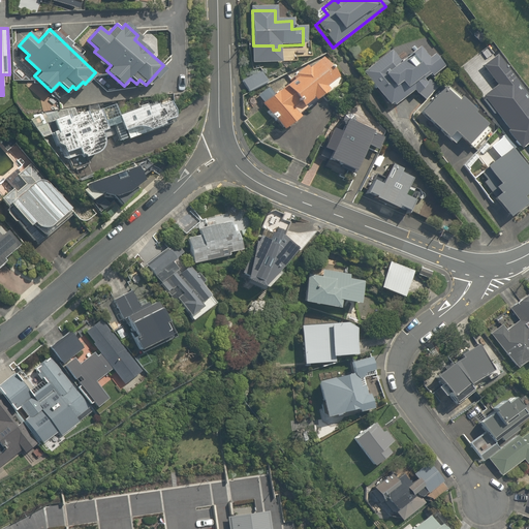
[(423,84),(442,69),(433,56),(427,60),(418,48),(400,61),(393,52),(363,74),(387,109),(409,93),(411,97),(425,87),(423,84)]
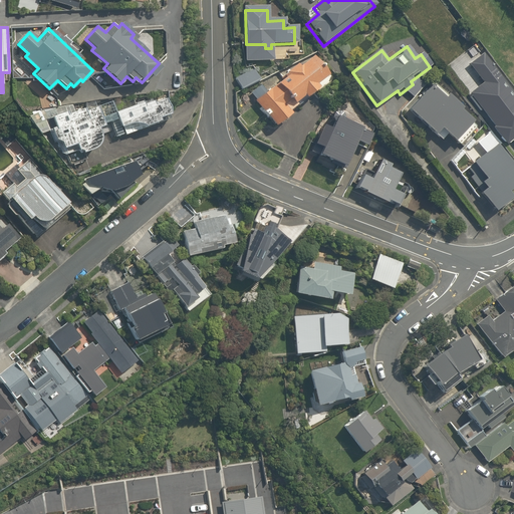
[(513,65),(504,50),(494,57),(503,72),(513,65)]
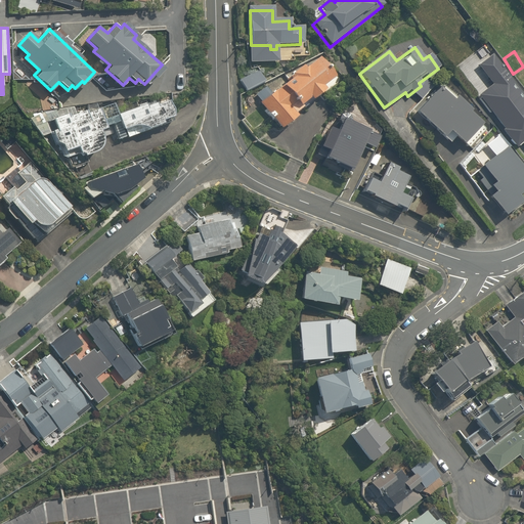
[(498,98),(484,110),(500,131),(497,133),(513,154),(523,145),(523,146),(523,101),(493,60),(478,72),(498,98)]
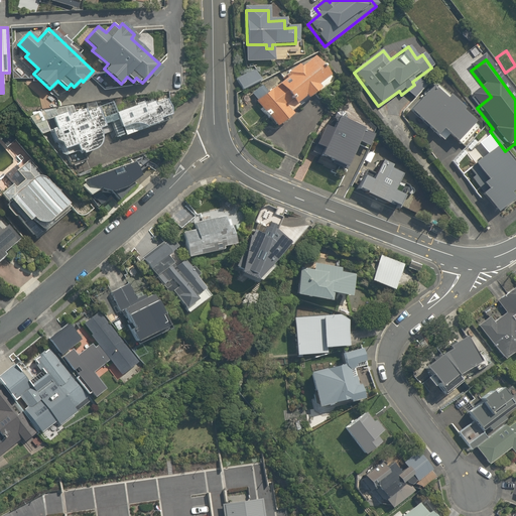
[(301,102),(303,105),(318,93),(315,89),(326,81),(311,60),(254,104),(274,131),(292,118),(287,112),(301,102)]
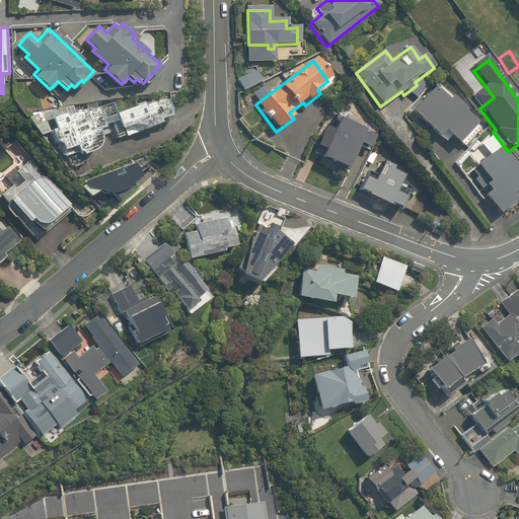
[(238,79),(243,91),(261,84),(255,72),(238,79)]
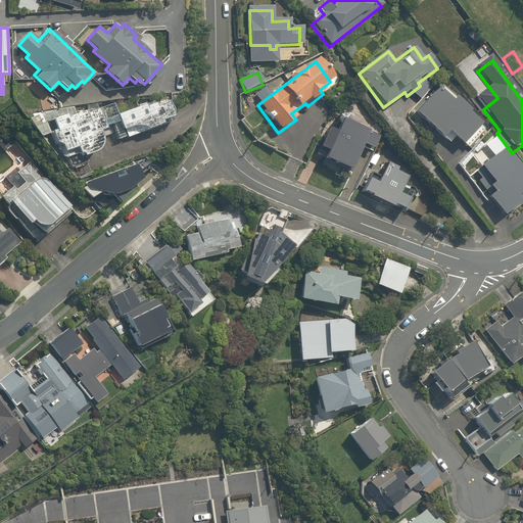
[(447,108),(433,96),(414,120),(440,141),(444,136),(461,148),(475,129),(463,120),(466,114),(452,103),(447,108)]
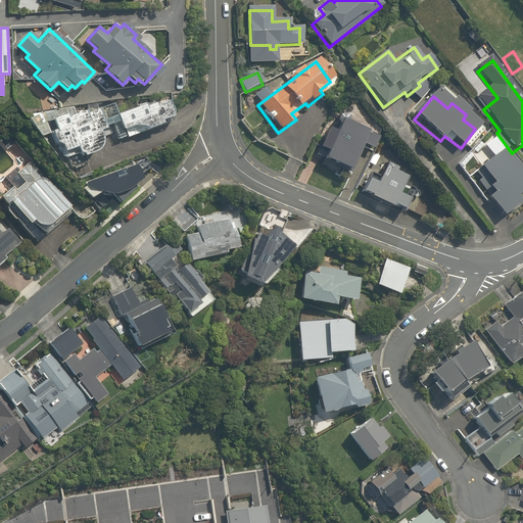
[(116,112),(122,129),(142,123),(143,127),(161,122),(160,117),(171,114),(165,98),(116,112)]
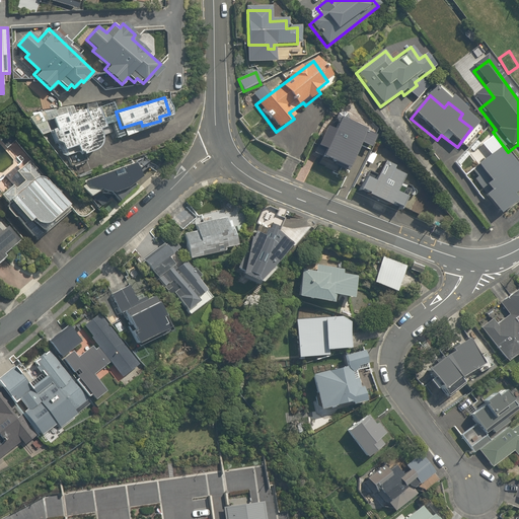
[(101,140),(101,139),(97,129),(103,127),(96,105),(52,119),(55,128),(51,129),(55,141),(60,140),(63,149),(75,145),(78,154),(96,149),(97,148),(97,147),(98,147),(98,146),(99,146),(99,145),(100,144),(100,143),(100,142),(101,141),(101,140)]
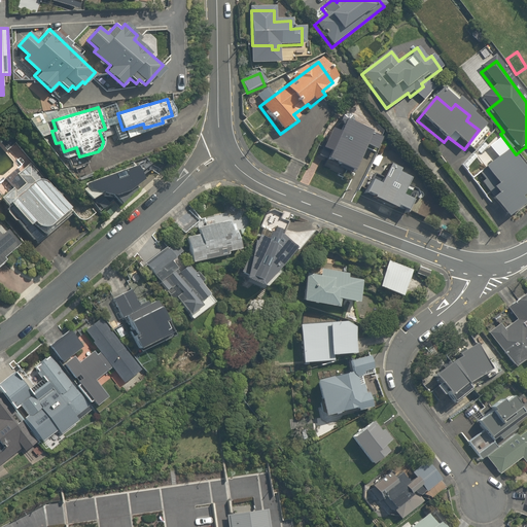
[(336,136),(327,132),(319,148),(327,152),(322,164),(346,175),(359,148),(373,154),(380,141),(343,123),(336,136)]
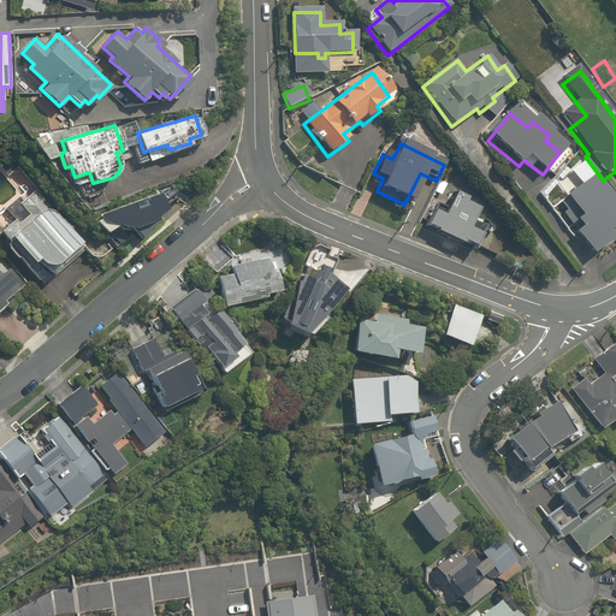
[(615,207),(596,178),(566,200),(579,220),(573,224),(576,229),(573,232),(591,256),(609,243),(604,235),(615,225),(615,207)]
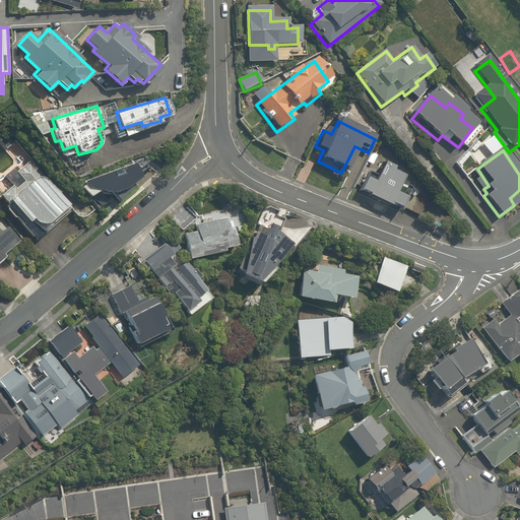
[(33,218),(37,222),(38,223),(39,223),(40,223),(40,224),(41,224),(42,224),(43,224),(44,224),(45,224),(45,223),(46,223),(67,203),(29,163),(17,174),(23,180),(6,196),(29,221),(33,218)]
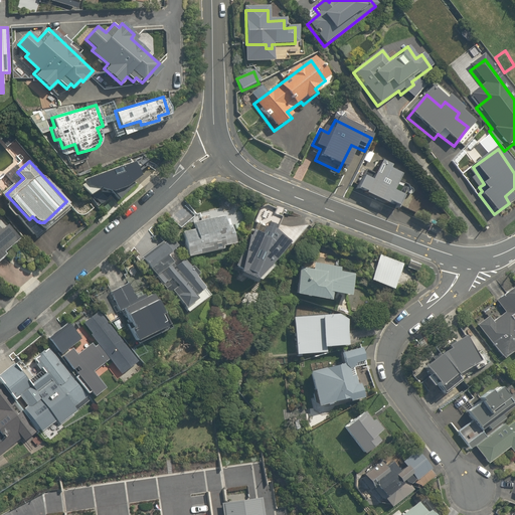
[(397,176),(379,169),(375,179),(372,178),(369,185),(359,181),(355,191),(364,195),(363,199),(383,207),(384,204),(396,208),(400,198),(389,193),(397,176)]
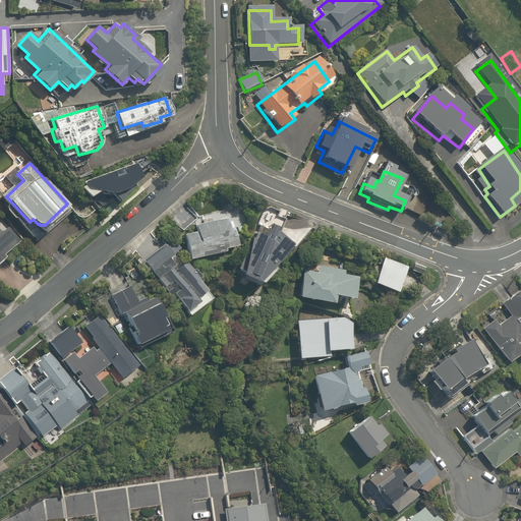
[(172,219),(181,230),(193,220),(184,209),(172,219)]
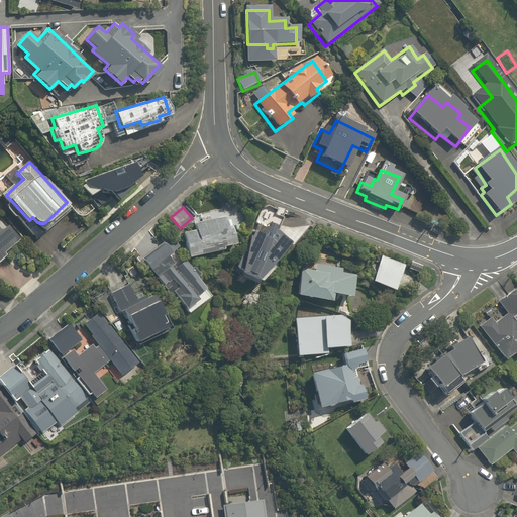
[(224,246),(232,244),(230,234),(233,234),(230,217),(195,224),(196,228),(184,230),(189,256),(224,249),(224,246)]
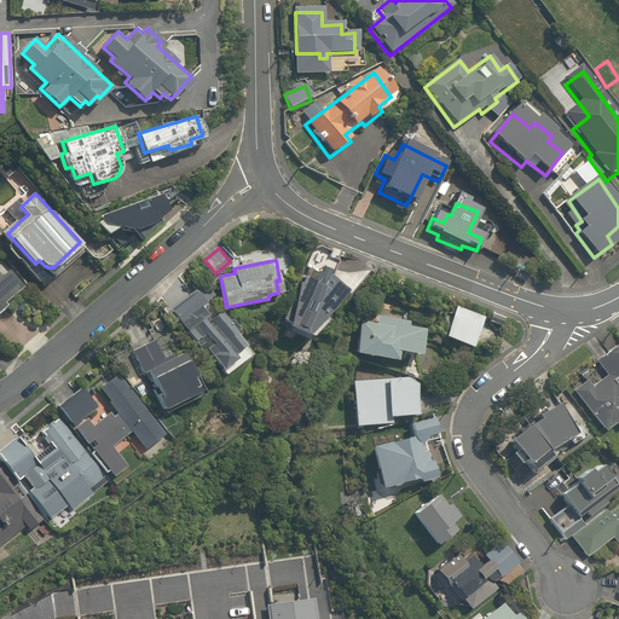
[(1,273),(0,272),(0,312),(10,305),(7,301),(23,289),(7,268),(1,273)]
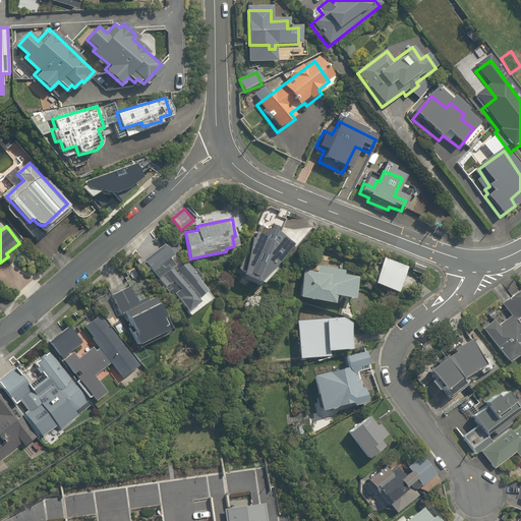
[(259,231),(253,237),(254,248),(238,265),(254,280),(290,243),(274,228),(265,237),(259,231)]
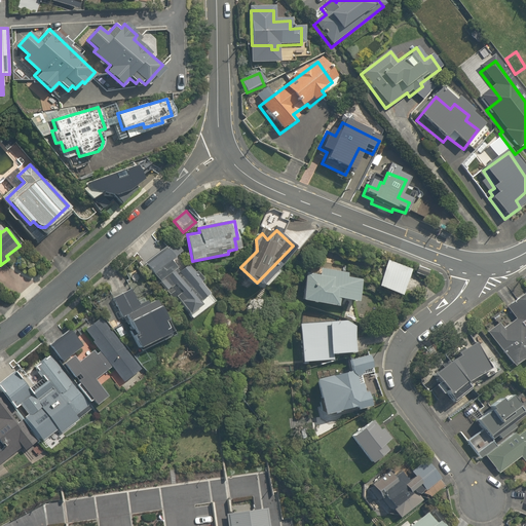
[(177,257),(168,247),(146,263),(158,279),(178,264),(174,259),(177,257)]
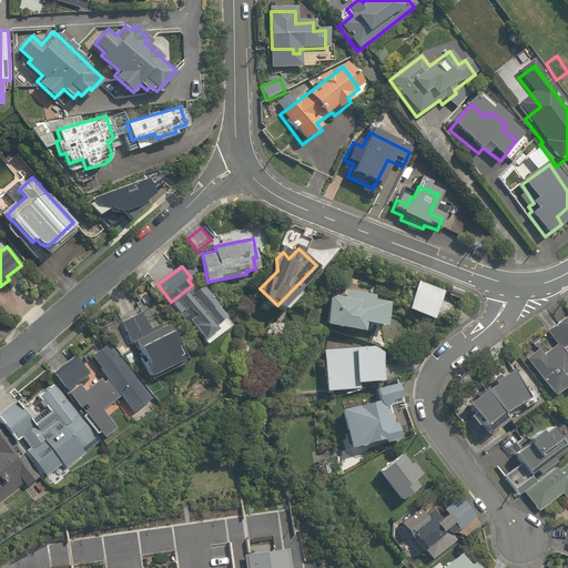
[(419,282),(409,308),(433,317),(443,291),(419,282)]
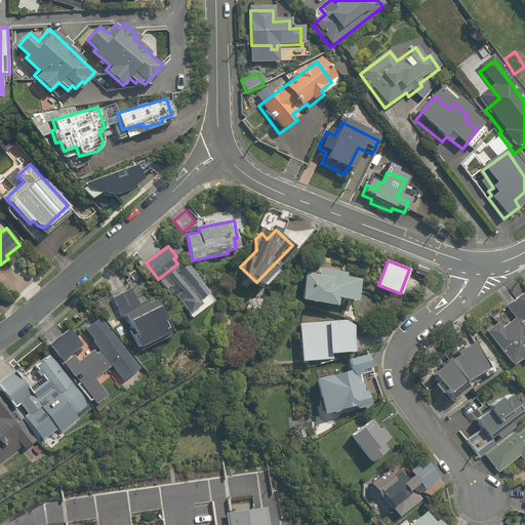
[(189,263),(163,281),(190,319),(216,299),(189,263)]
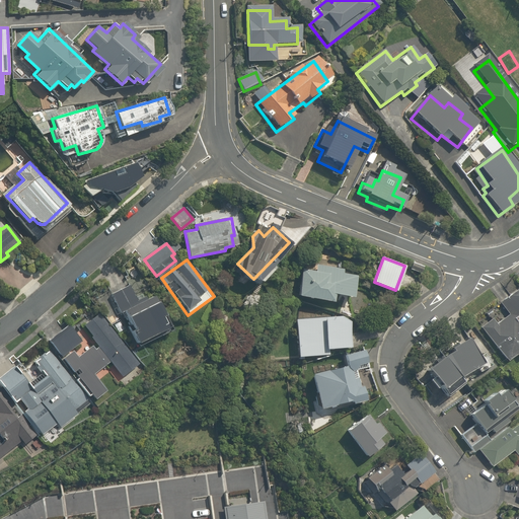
[(140,297),(126,268),(102,279),(136,348),(171,329),(152,291),(140,297)]
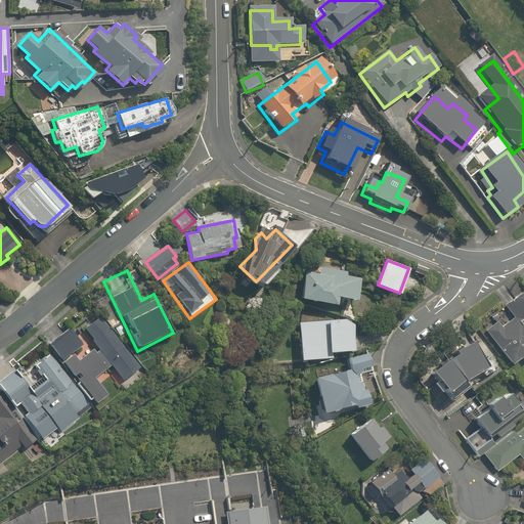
[(355,300),(358,280),(304,271),(300,297),(337,302),(337,297),(355,300)]
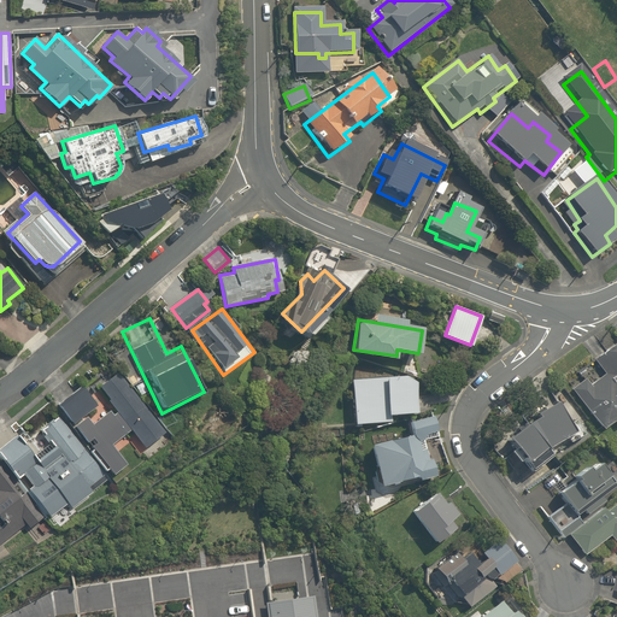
[(616,342),(594,360),(604,372),(589,385),(583,377),(570,387),(603,430),(615,422),(616,424),(616,342)]
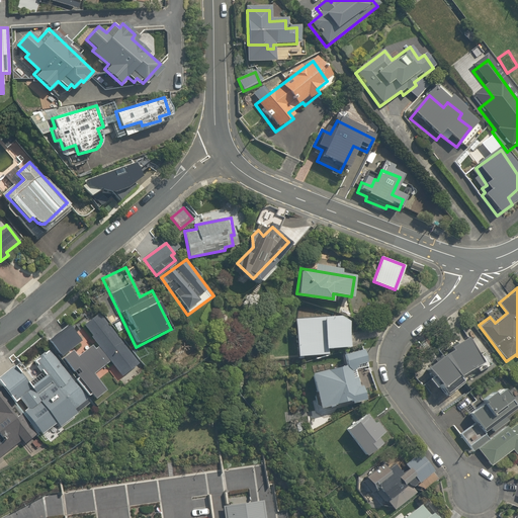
[(84,341),(69,322),(47,339),(93,399),(106,389),(95,374),(110,362),(120,375),(139,361),(99,312),(92,317),(90,315),(79,323),(95,343),(80,356),(74,349),(84,341)]
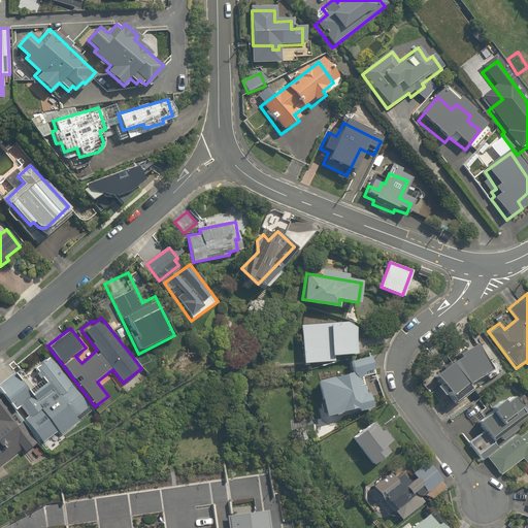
[(332,357),(356,356),(355,321),(300,323),(301,364),(332,363),(332,357)]
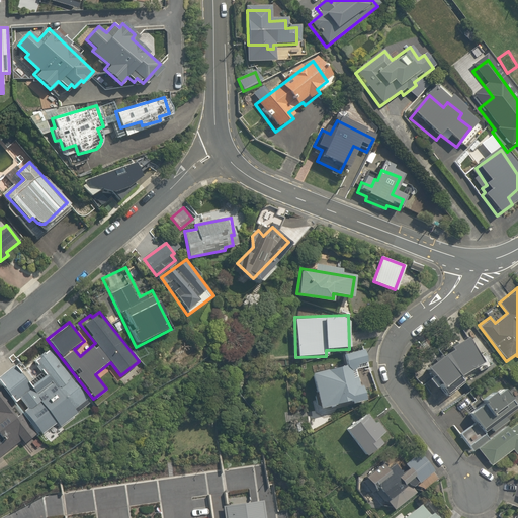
[(466,337),(435,355),(426,368),(441,396),(463,383),(459,376),(482,363),(466,337)]
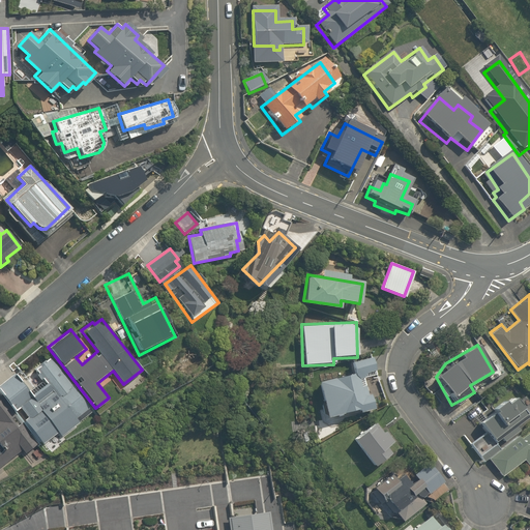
[(45,385),(34,393),(16,371),(0,382),(0,393),(15,413),(20,409),(26,417),(21,420),(42,446),(58,434),(62,439),(82,422),(80,420),(91,411),(47,355),(31,367),(45,385)]
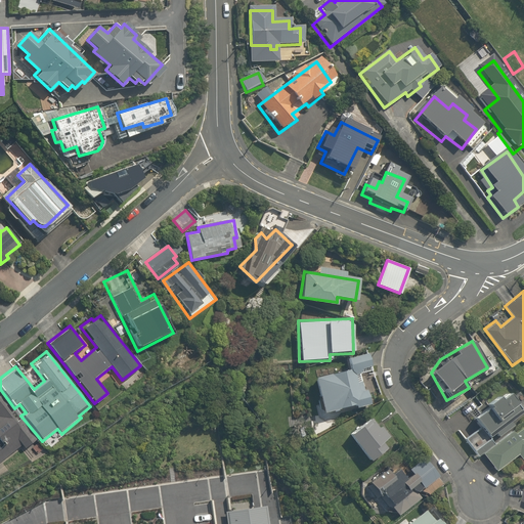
[(372,365),(367,352),(346,358),(349,370),(313,381),(322,412),(354,403),(355,407),(368,403),(358,369),(372,365)]
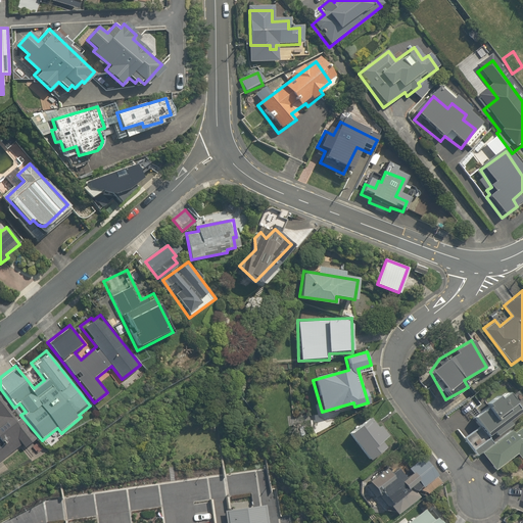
[(485,408),(455,430),(470,452),(522,414),(522,407),(510,388),(484,406),(485,408)]
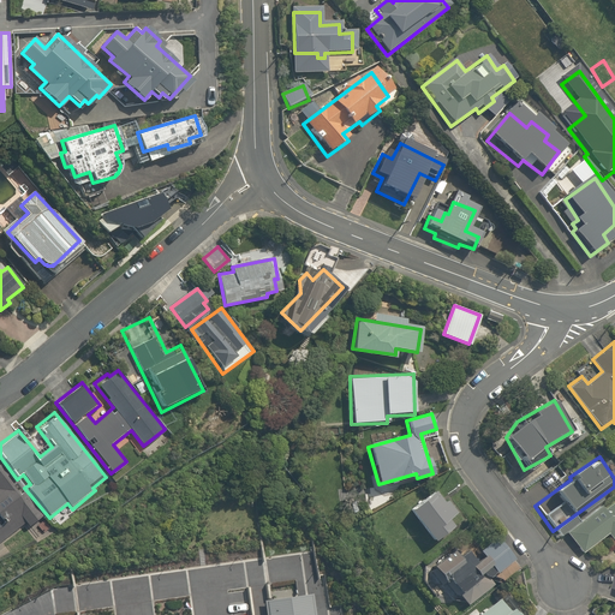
[(0,549),(43,514),(0,460),(0,549)]
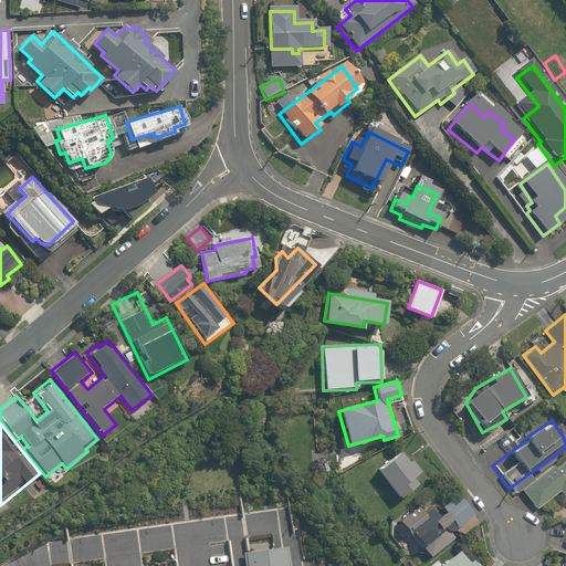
[(416,478),(421,473),(401,450),(377,471),(401,500),(420,483),(416,478)]
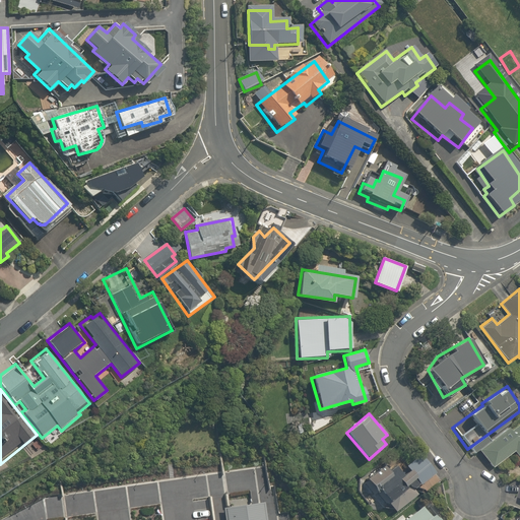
[(519,417),(477,449),(493,468),(496,466),(502,474),(519,461),(519,417)]
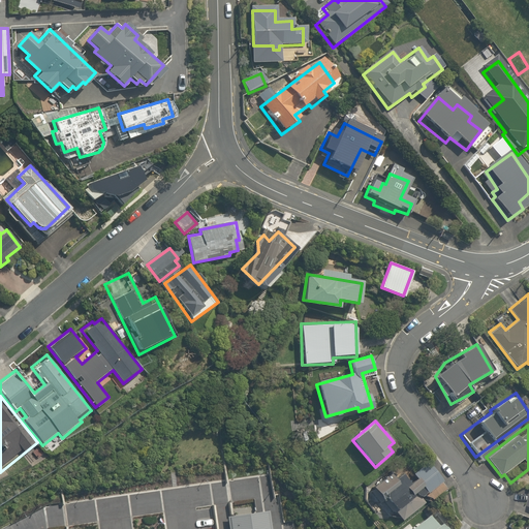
[(403,463),(371,485),(398,524),(426,504),(422,498),(443,484),(428,461),(410,472),(403,463)]
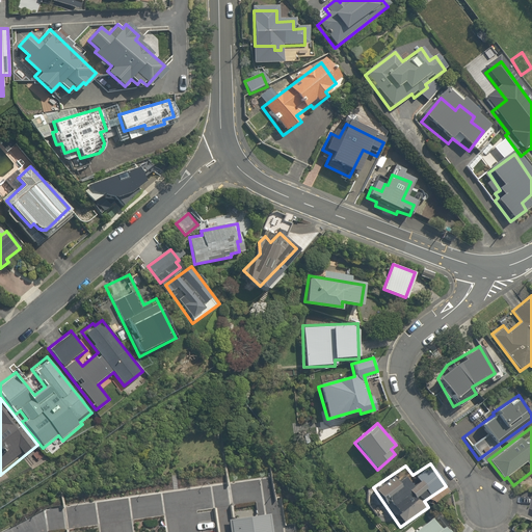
[(272,531),(270,512),(234,517),(228,519),(229,531),(272,531)]
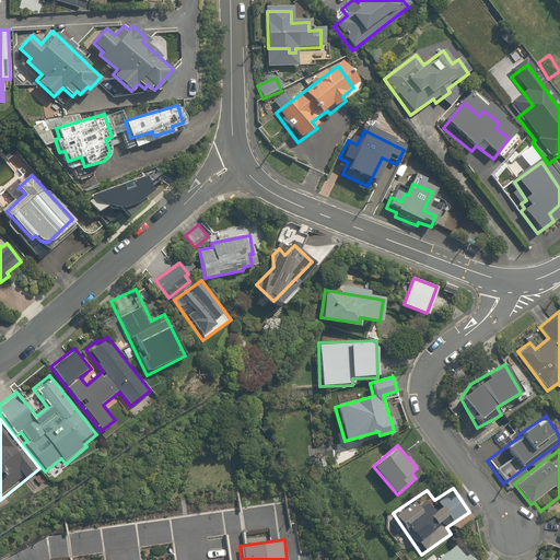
[(471,559),(459,543),(436,559),(471,559)]
